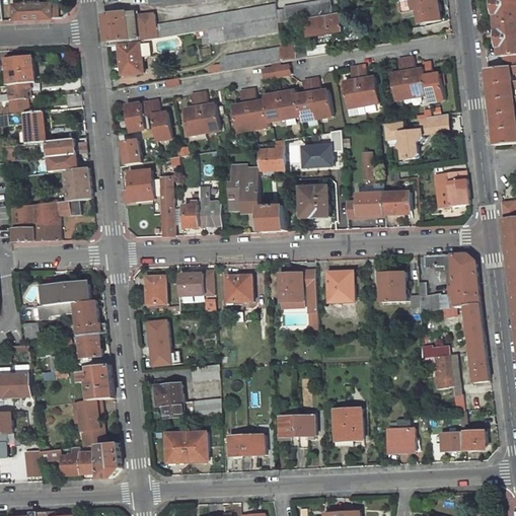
[(23,3),(12,4),(13,19),(50,16),(49,3),(49,2),(38,3),(38,0),(23,1),(23,3)]
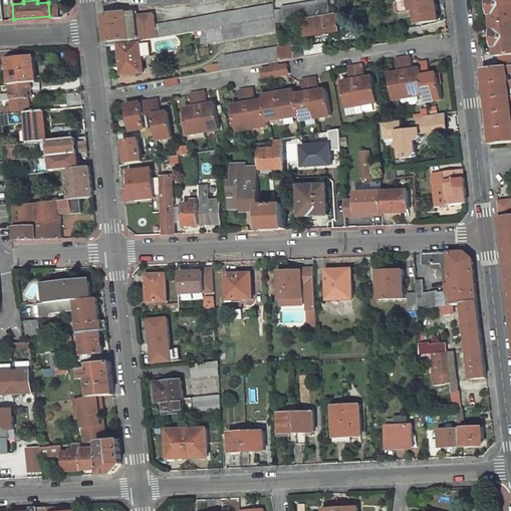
[(327,11),(325,0),(301,0),(281,3),(281,7),(283,18),(305,14),(327,11)]
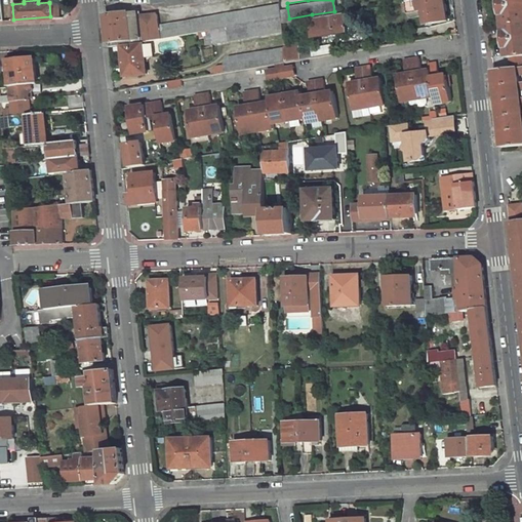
[(431,21),(449,17),(446,0),(405,0),(406,2),(407,10),(429,7),(431,21)]
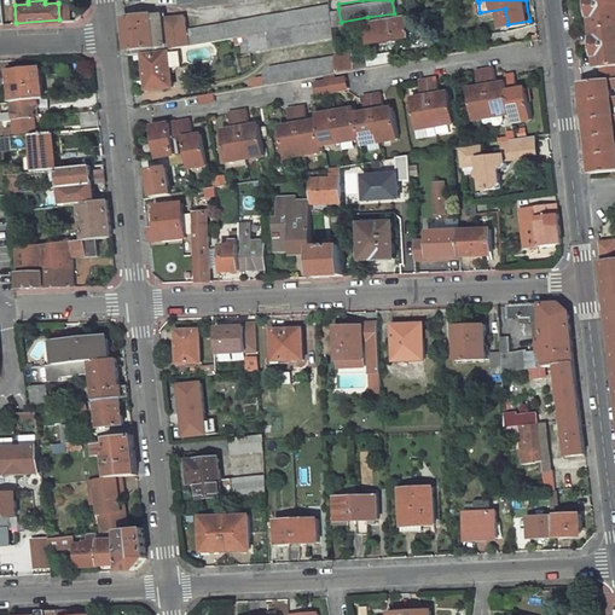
[(184,27),(187,44),(245,33),(329,18),(328,10),(326,1),(184,27)]
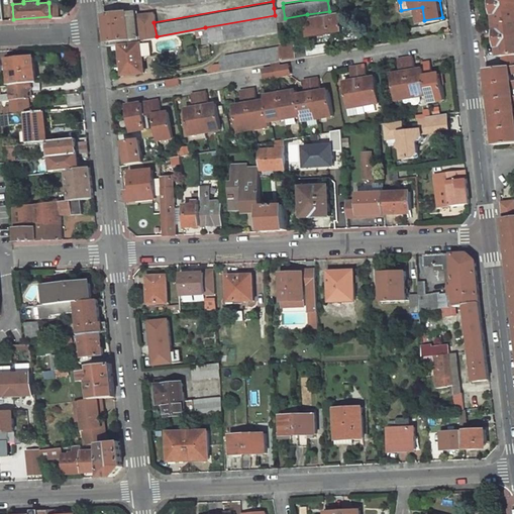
[(513,1),(493,4),(495,20),(513,17),(513,1)]
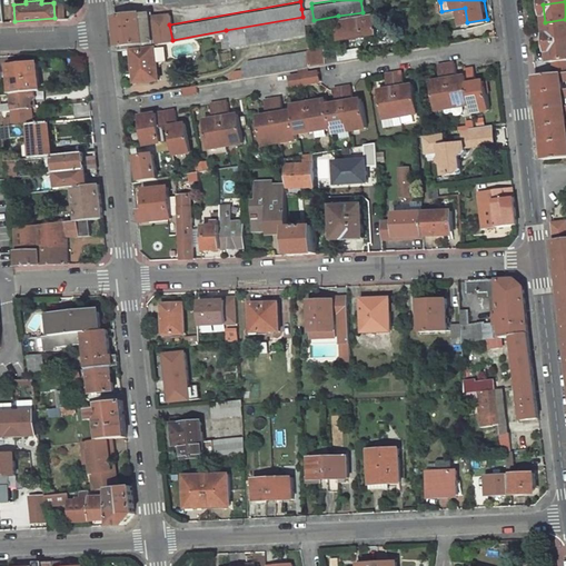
[(314,20),(311,8),(301,9),(303,17),(303,21),(314,20)]
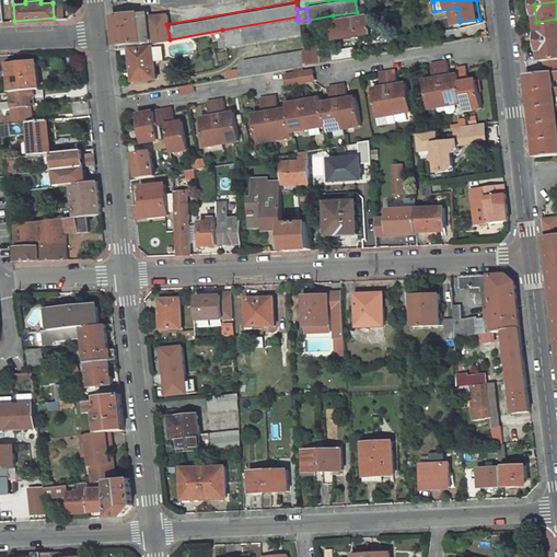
[(170,39),(166,24),(164,12),(147,13),(146,9),(111,13),(114,47),(127,46),(151,43),(170,39)]
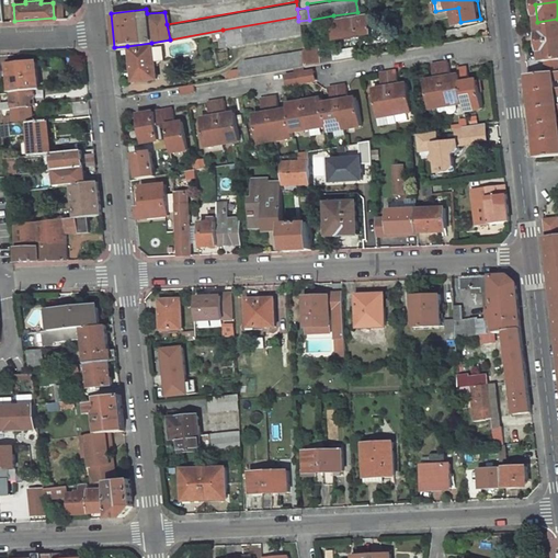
[(337,34),(369,29),(366,10),(357,12),(333,15),(337,34)]
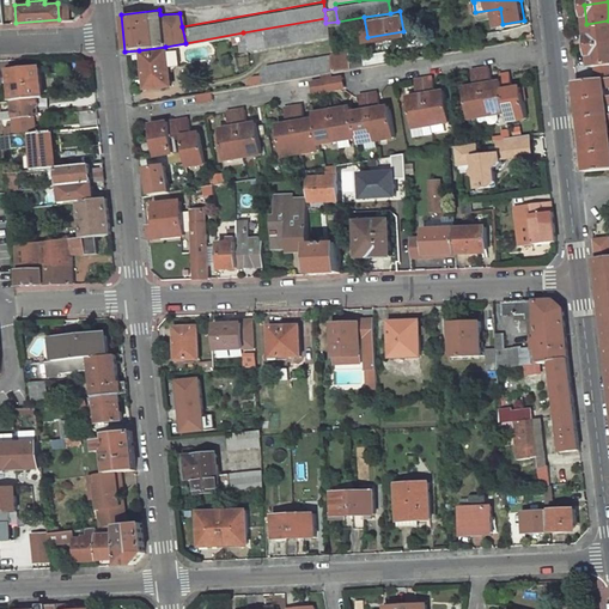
[(245,49),(327,35),(326,23),(326,18),(243,32),(245,49)]
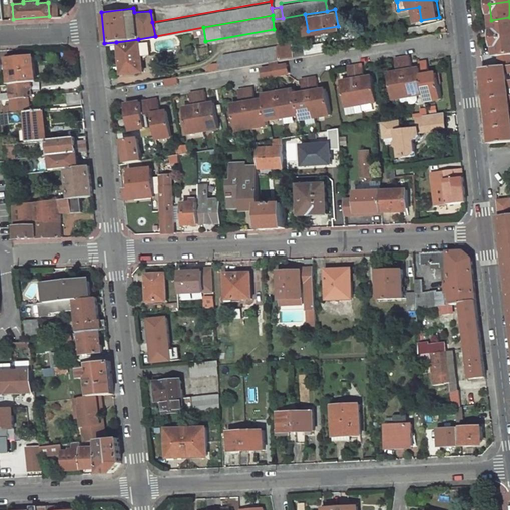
[(509,17),(491,20),(492,37),(509,34),(509,17)]
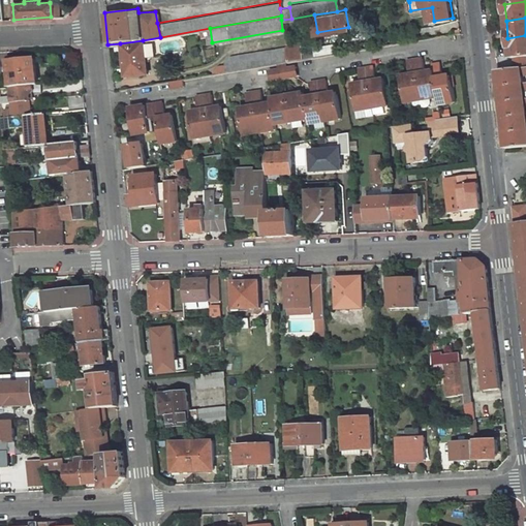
[(525,35),(507,38),(509,56),(512,56),(513,64),(525,62),(525,59),(525,54),(525,35)]
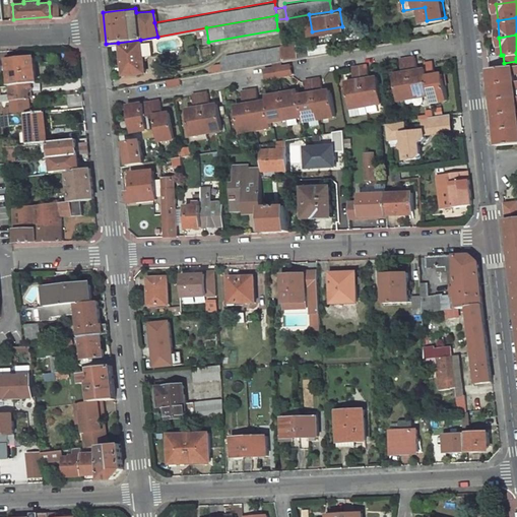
[(139,56),(142,56),(140,40),(118,43),(122,72),(141,70),(139,56)]
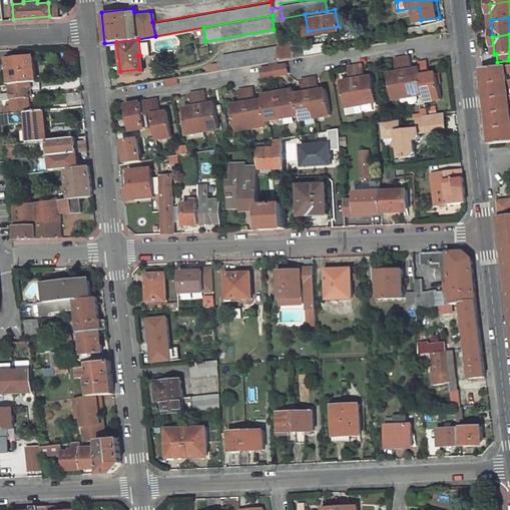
[(293,56),(290,40),(276,43),(275,43),(277,58),(293,56)]
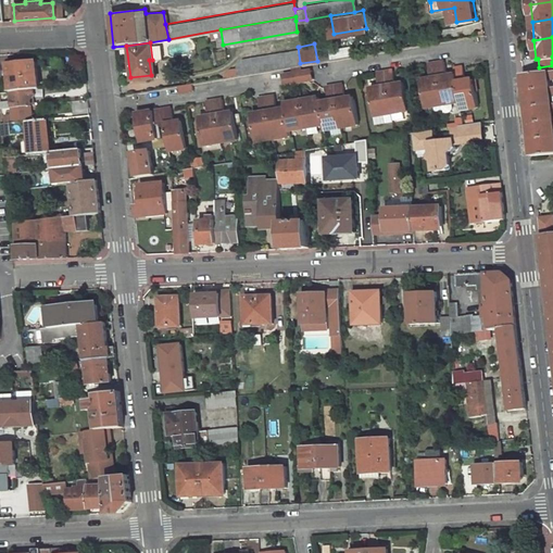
[(298,47),(240,57),(235,62),(235,65),(236,74),(289,65),(299,63),(300,63),(298,47)]
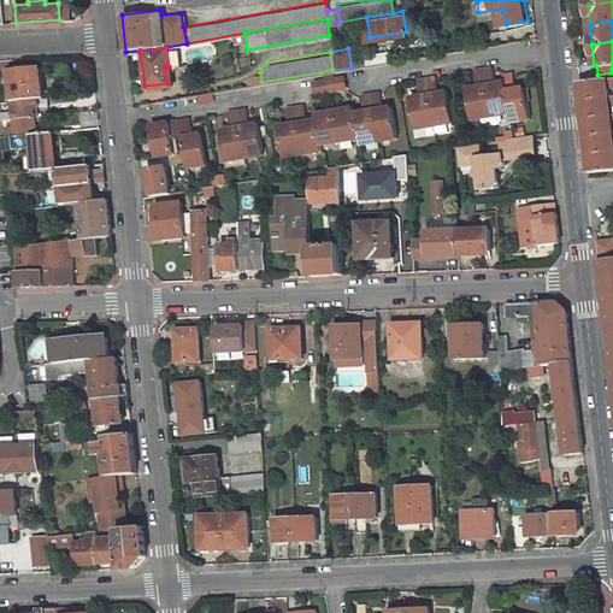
[(39,95),(36,66),(6,70),(10,99),(35,95),(39,95)]
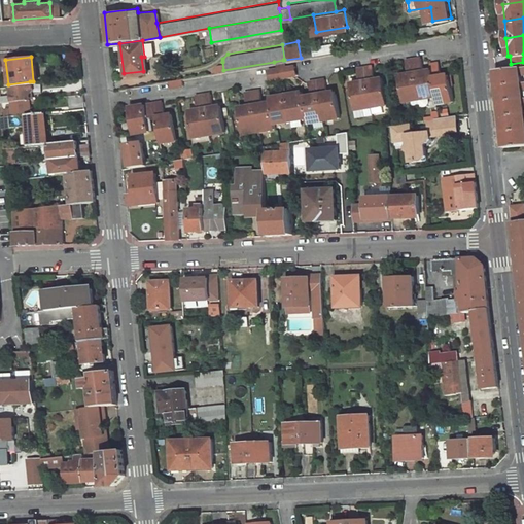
[(416,96),(423,95),(424,98),(433,97),(429,70),(419,71),(417,57),(410,58),(416,96)]
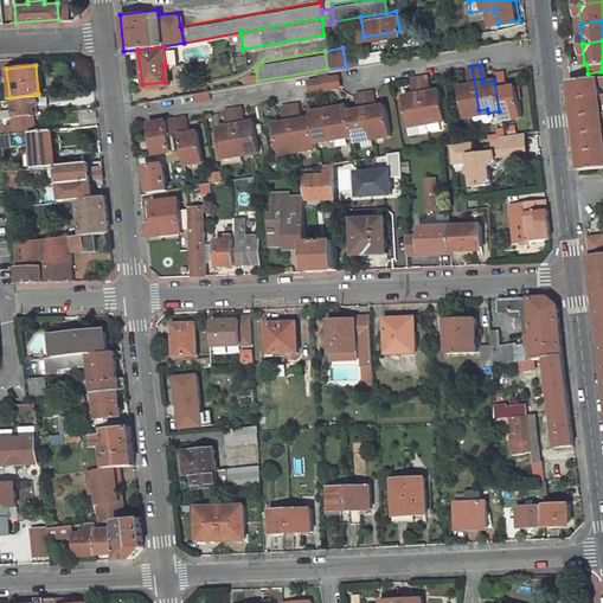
[(466,84),(455,87),(460,116),(470,115),(470,111),(479,110),(472,66),(463,69),(466,84)]
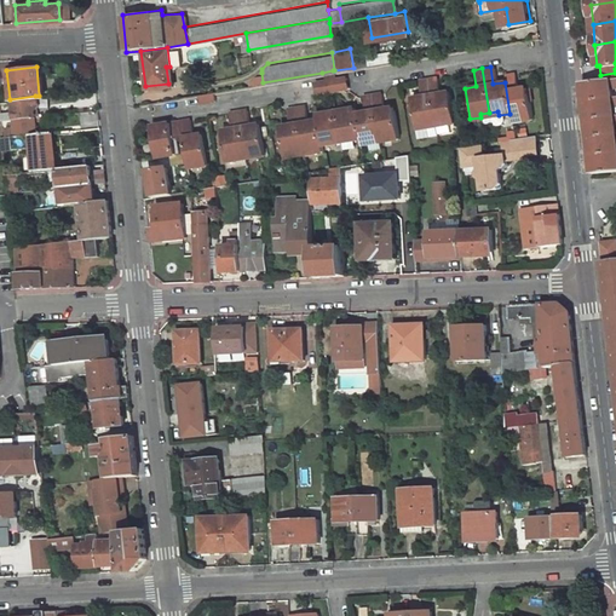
[(248,85),(263,82),(262,73),(253,75),(247,81),(247,85),(248,85)]
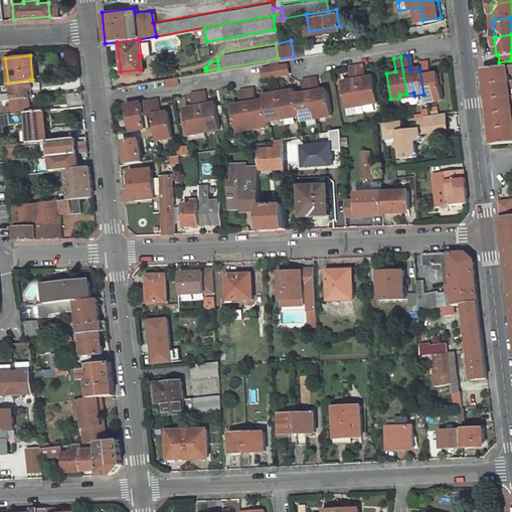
[(276,74),(288,72),(286,60),(278,62),(274,62),(276,74)]
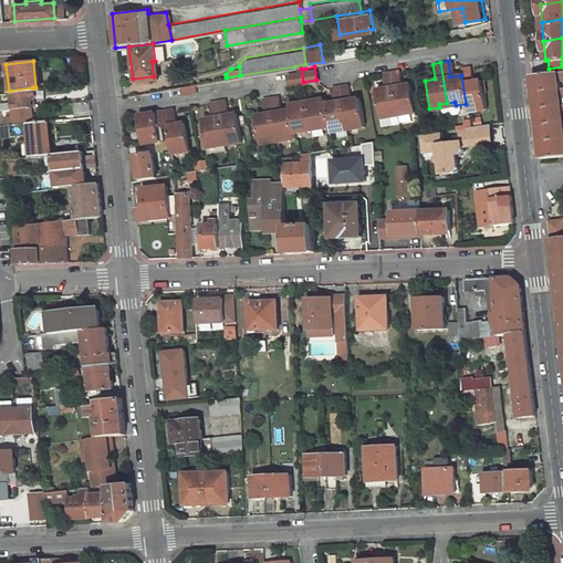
[(485,110),(481,82),(471,83),(469,68),(460,69),(461,75),(466,104),(467,111),(476,110),(476,112),(485,110)]
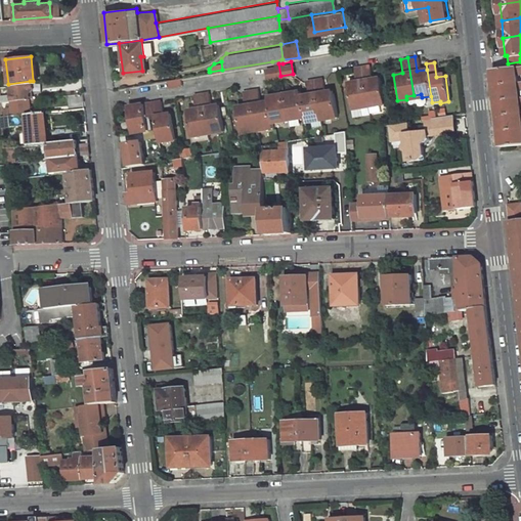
[(264,67),(266,78),(280,76),(278,63),(273,64),(264,67)]
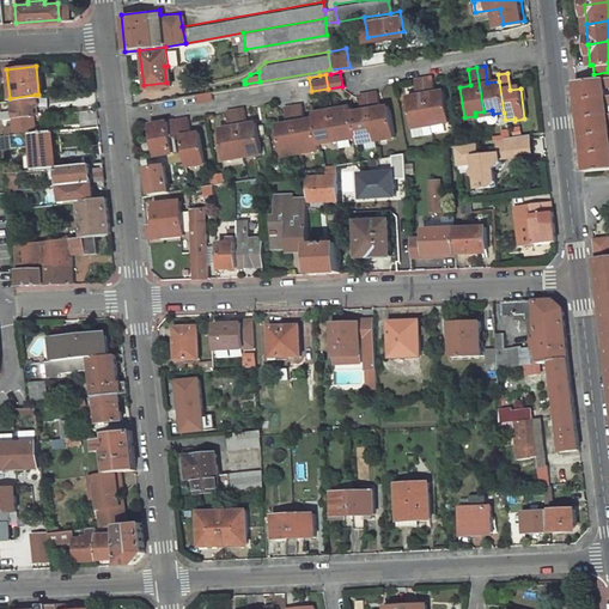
[(608,74),(573,79),(582,150),(608,146),(608,129),(608,122),(608,121),(608,110),(607,111),(606,103),(608,103),(608,92),(604,93),(603,85),(608,84),(608,74)]
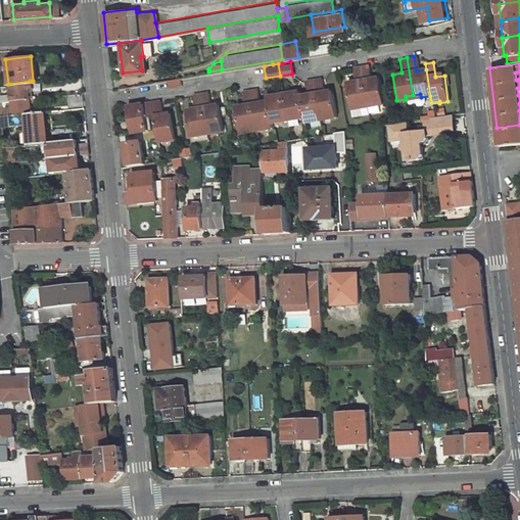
[(373,104),(382,103),(378,77),(369,78),(367,64),(360,65),(365,103),(373,101),(373,104)]
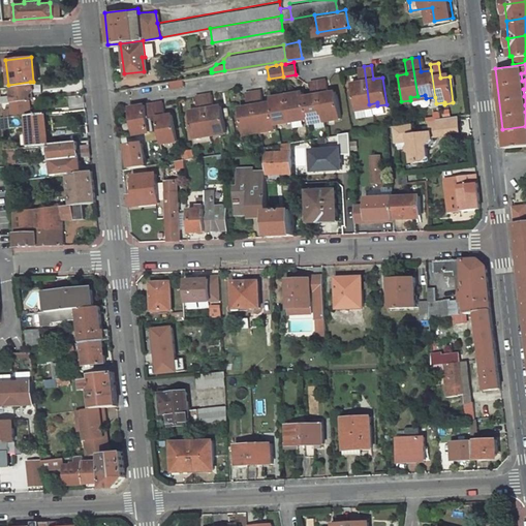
[(349,83),(353,110),(362,107),(362,105),(369,104),(364,66),(356,67),(359,82),(349,83)]
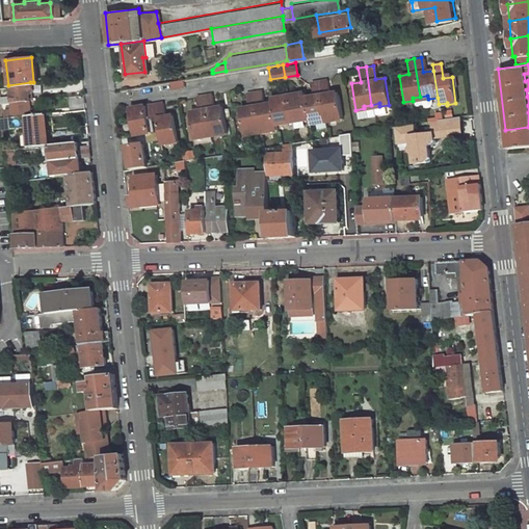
[(182,78),(168,80),(169,87),(183,84),(182,78)]
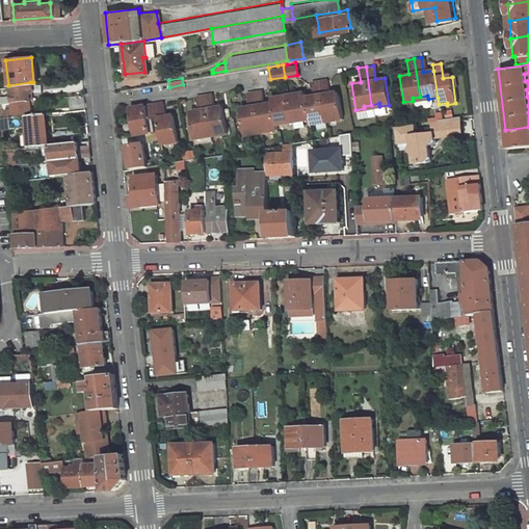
[(311,80),(313,96),(305,97),(309,118),(309,123),(317,122),(316,118),(324,117),(319,79),(311,80)]
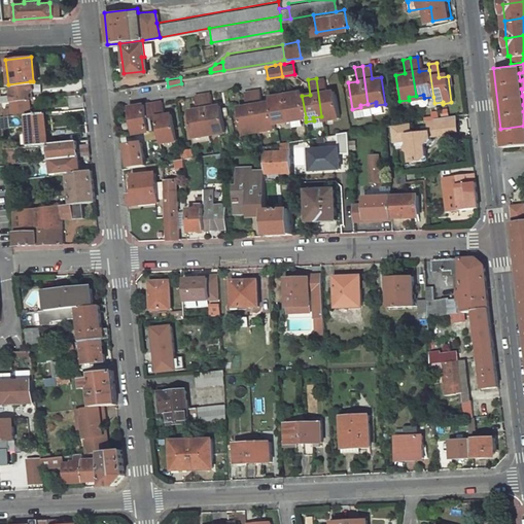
[(338,116),(334,91),(324,93),(322,78),(316,78),(321,116),(328,116),(328,118),(338,116)]
